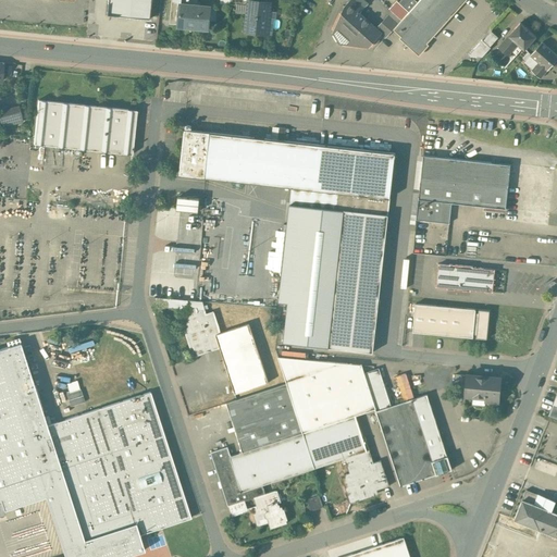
[(152,0),(107,0),(106,14),(150,19),(152,0)]
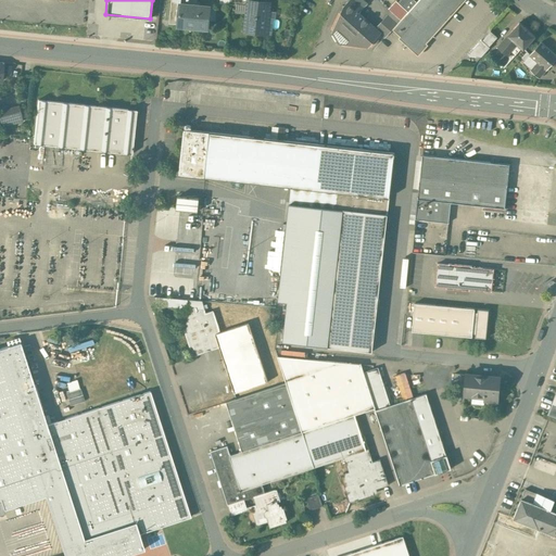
[(180,0),(171,0),(168,24),(177,25),(179,5),(180,5),(180,0)]
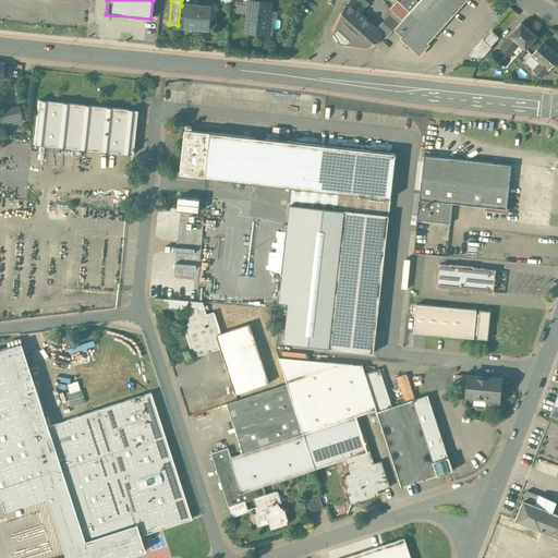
[(270,2),(250,0),(243,0),(244,1),(249,1),(245,33),(254,34),(267,35),(270,2)]
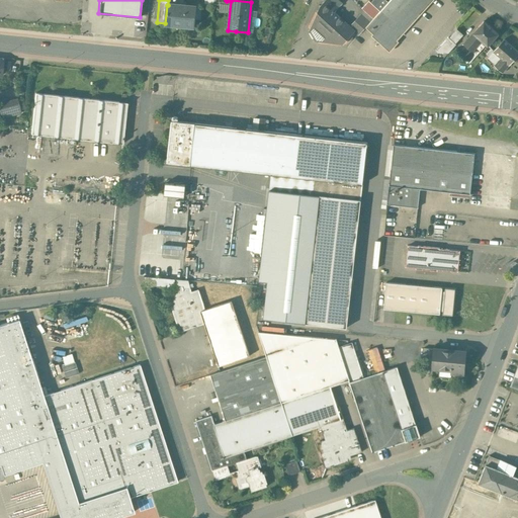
[(329,0),(326,0),(320,6),(310,29),(317,39),(344,42),(354,30),(350,27),(333,12),(338,7),(329,0)]
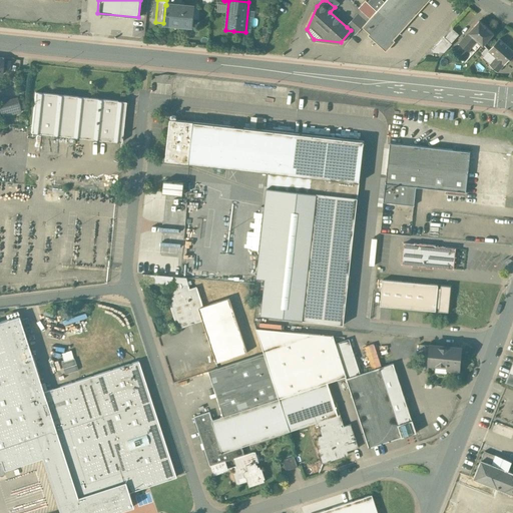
[(386,0),(366,22),(362,27),(380,43),(381,42),(385,45),(390,41),(391,42),(429,0),(386,0)]
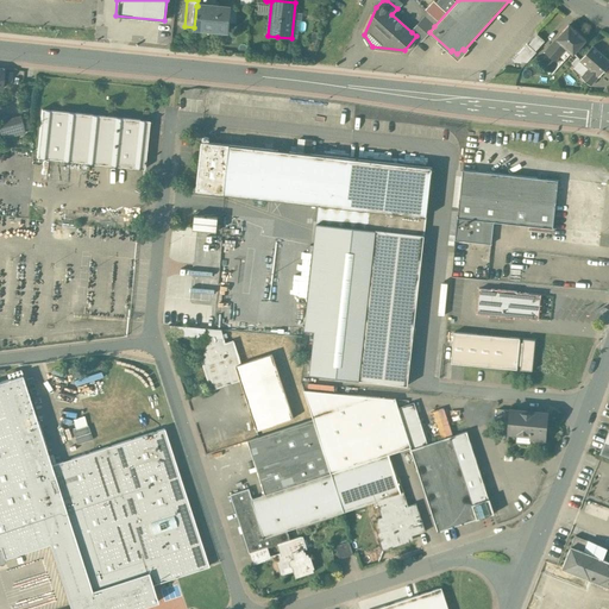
[(198,6),(196,6),(194,27),(194,29),(195,29),(195,27),(217,29),(217,31),(227,32),(230,8),(219,7),(218,8),(198,6)]
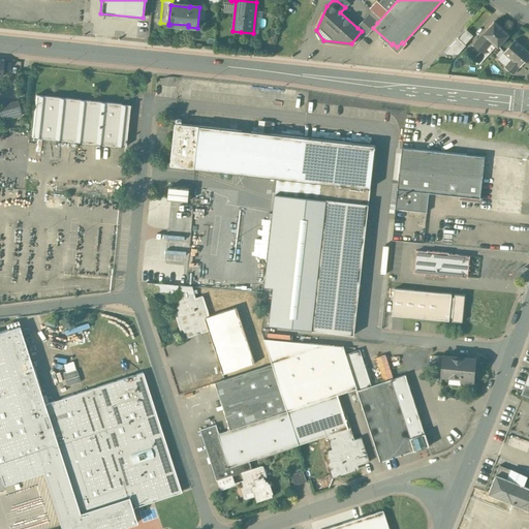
[(369,14),(358,28),(362,31),(366,35),(373,28),(377,23),(369,14)]
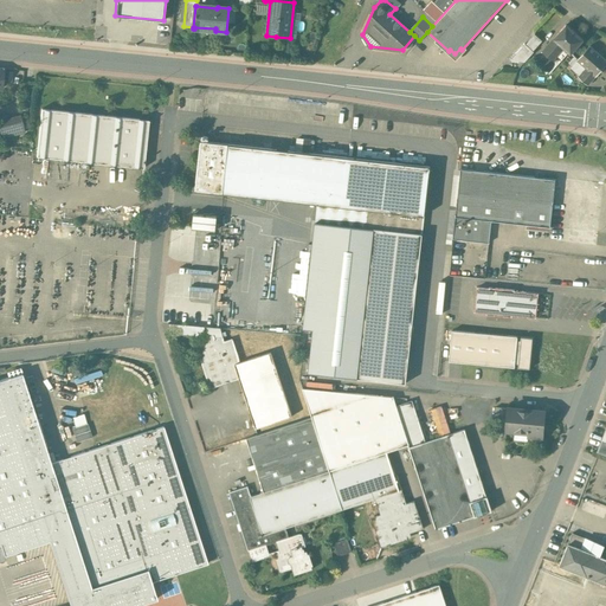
[(565,25),(541,51),(543,52),(535,60),(542,68),(547,63),(552,68),(562,57),(561,51),(565,47),(569,53),(581,39),(565,25)]
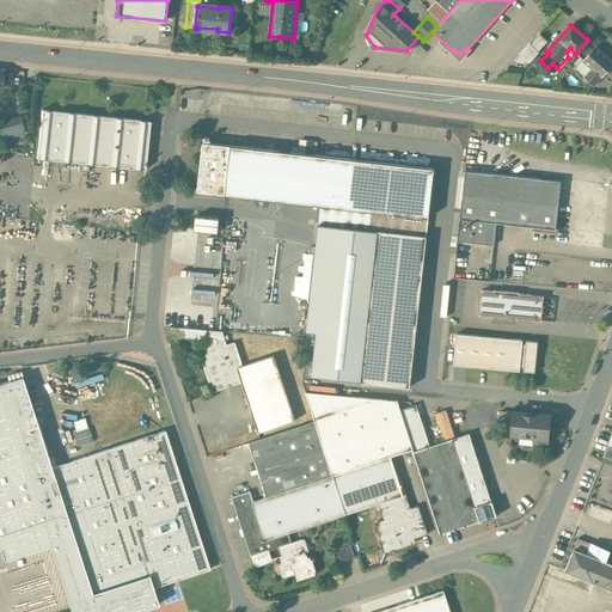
[(539,35),(531,46),(530,44),(514,61),(530,63),(539,53),(538,51),(548,42),(539,35)]
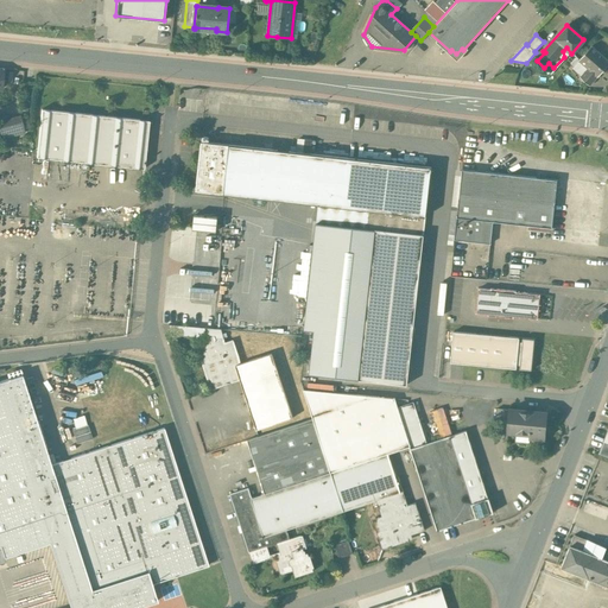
[(607,63),(607,61),(591,46),(580,59),(588,68),(582,75),(578,71),(569,82),(577,88),(584,80),(589,84),(607,63)]
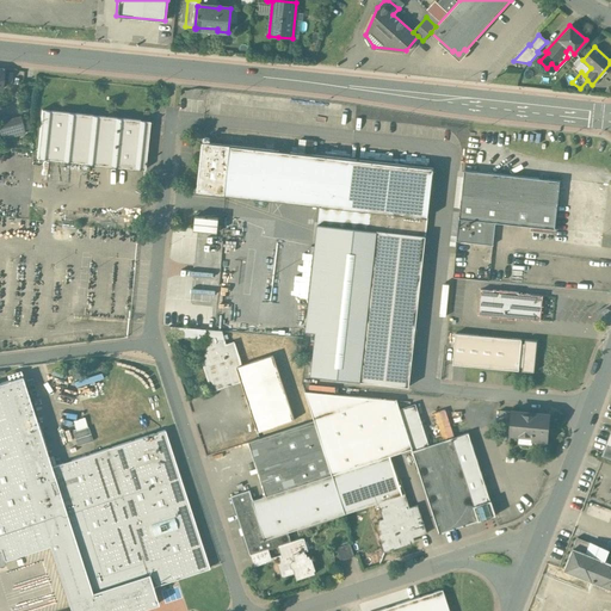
[(2,69),(0,68),(0,102),(0,100),(10,102),(11,84),(1,82),(2,69)]
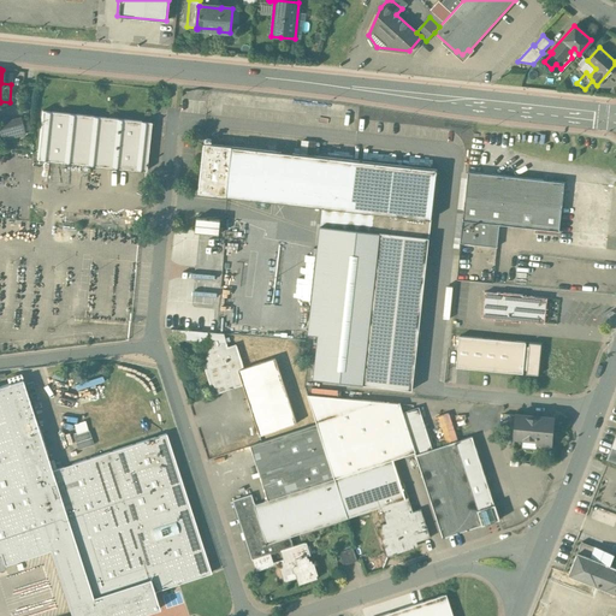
[(185,100),(209,101),(209,89),(185,88),(185,100)]
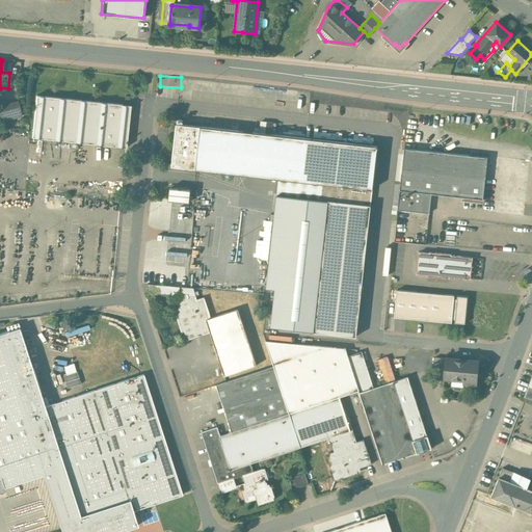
[(130,106),(36,96),(31,137),(126,148),(130,106)]
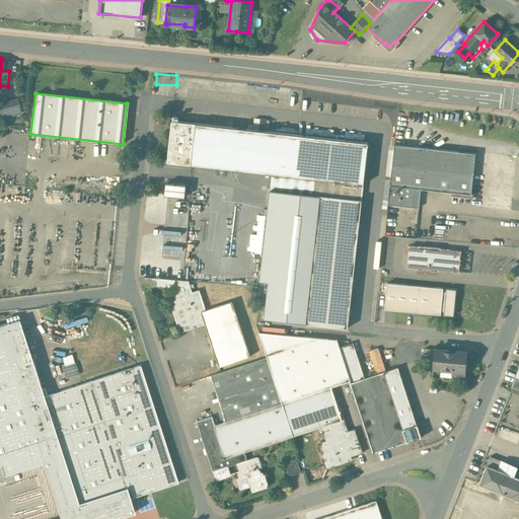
[(17,99),(5,102),(9,117),(20,114),(17,99)]
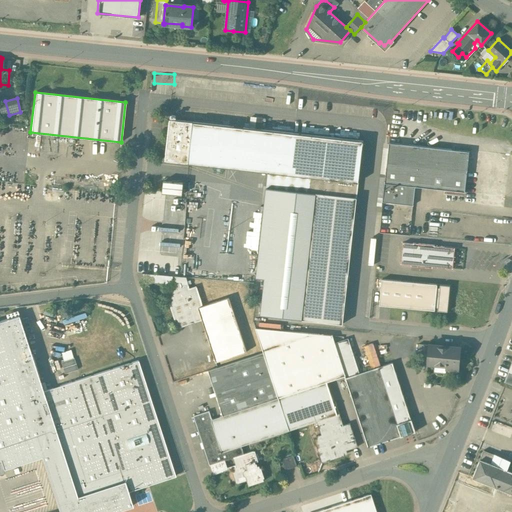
[(5,101),(0,102),(0,112),(1,117),(9,115),(5,101)]
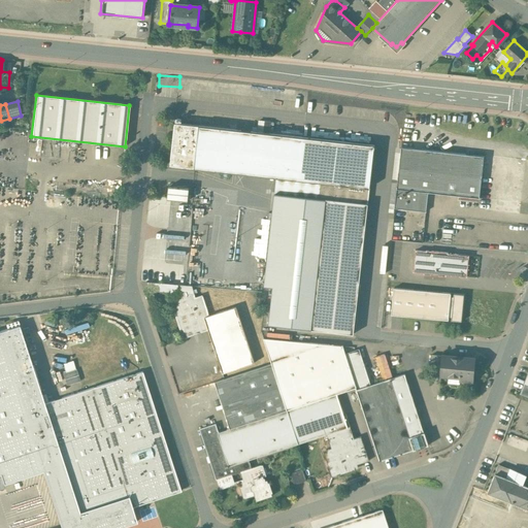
[(199,126),(175,124),(171,165),(194,167),(199,126)]
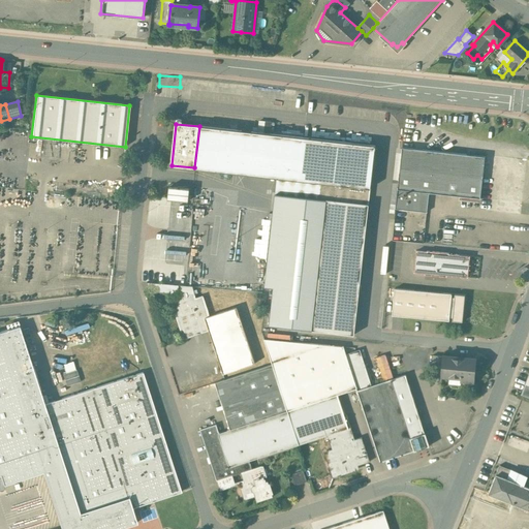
[(375,146),(199,126),(194,167),(194,168),(277,178),(370,188),(375,146)]
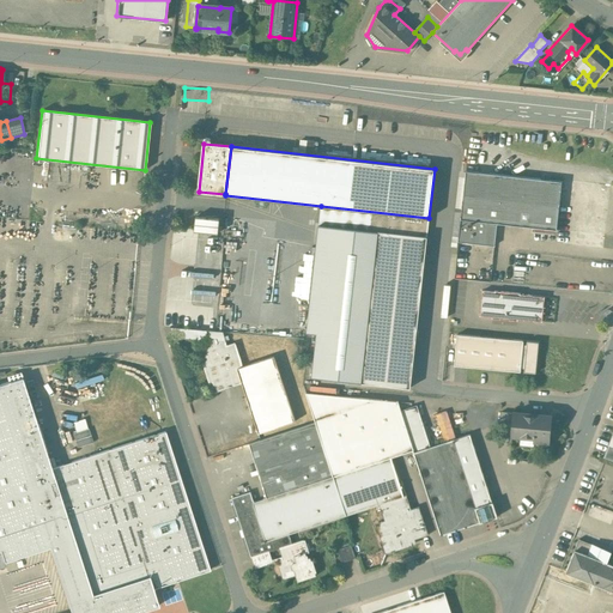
[(562,182),(466,171),(460,219),(497,224),(556,230),(562,182)]
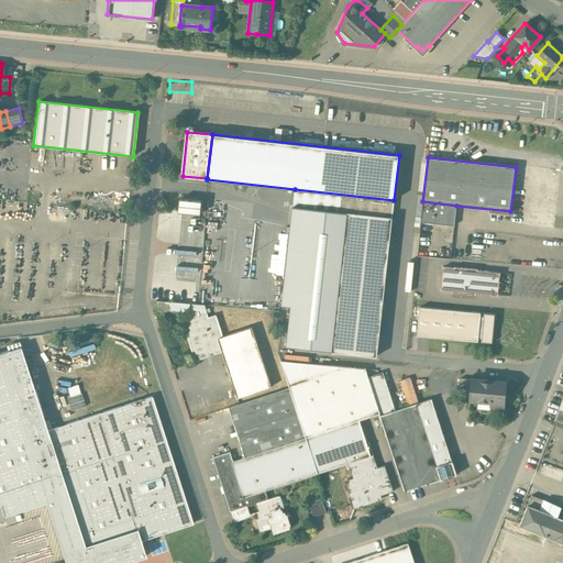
[(394,200),(295,189),(293,207),(346,213),(392,218),(394,200)]
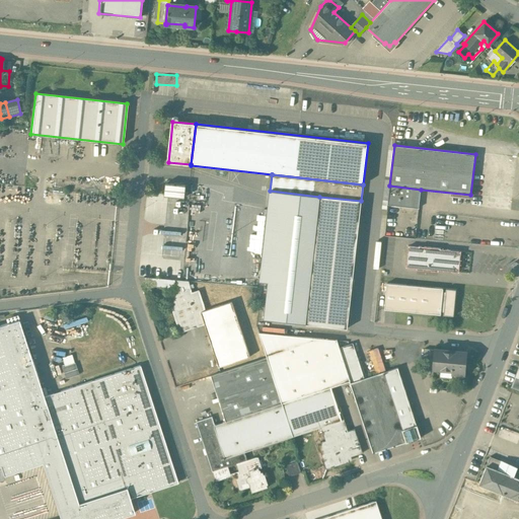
[(186,186),(165,183),(164,196),(184,198),(186,186)]
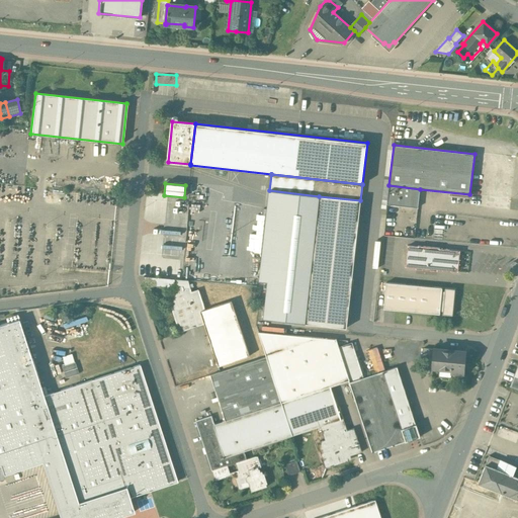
[(420,189),(389,185),(386,204),(418,207),(420,189)]
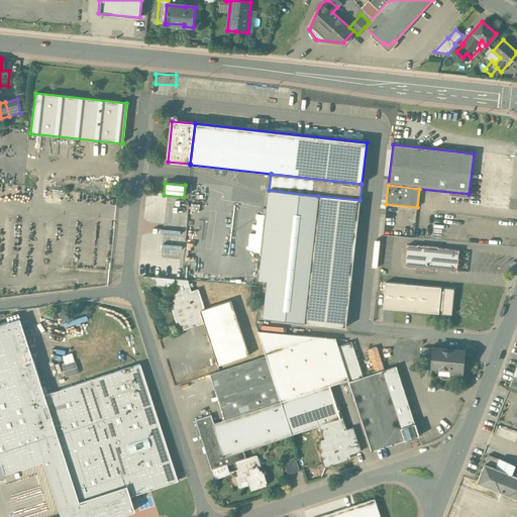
[(316,215),(318,196),(269,190),(259,279),(268,280),(264,318),(304,322),(316,215)]
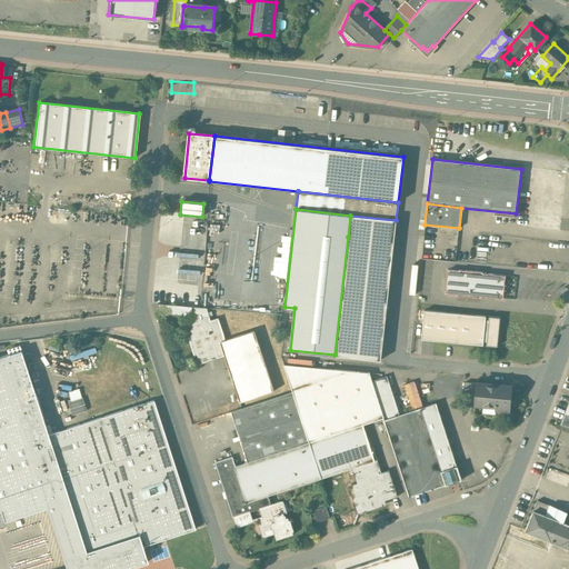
[(396,220),(350,216),(348,237),(393,242),(396,220)]
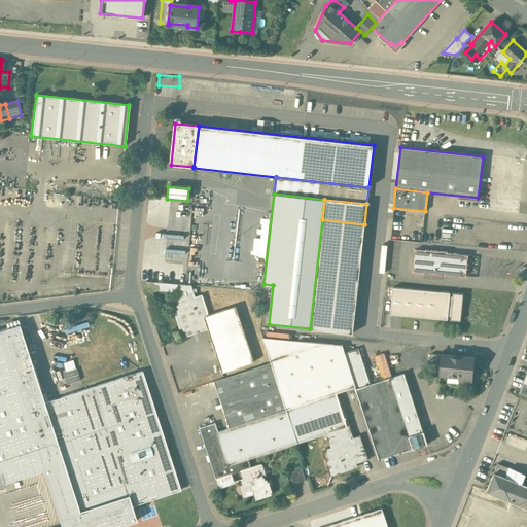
[(364,224),(322,219),(310,328),(352,334),(364,224)]
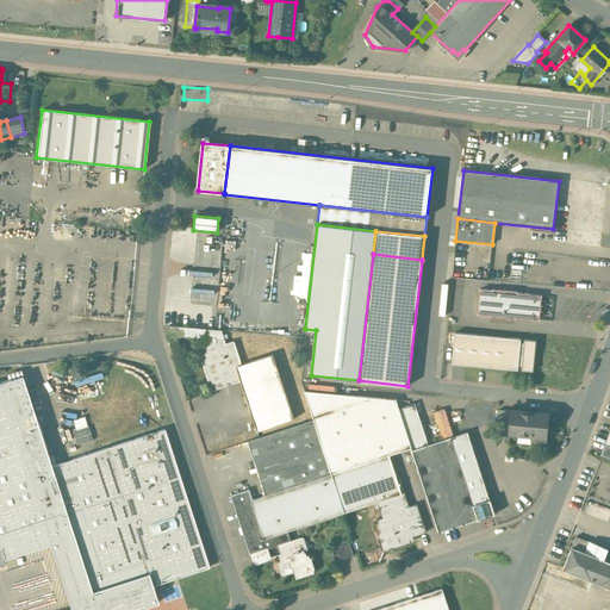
[(517,292),(492,290),(492,291),(479,290),(477,315),(490,316),(490,317),(515,319),(515,318),(539,321),(541,296),(517,293),(517,292)]
